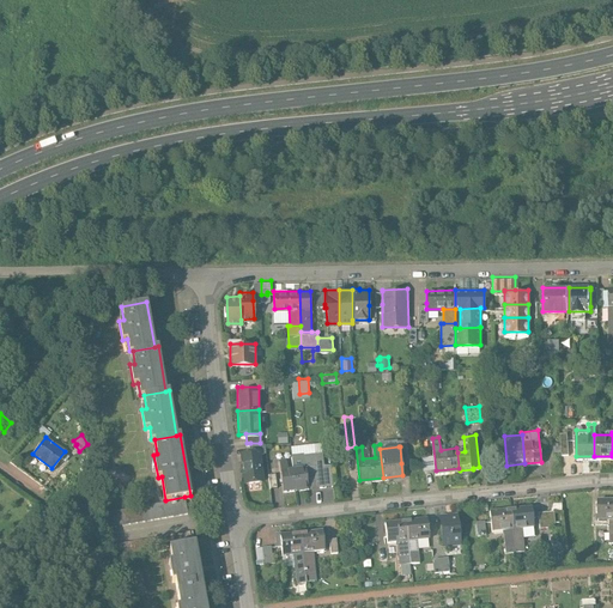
[(241,453),(244,482),(262,480),(259,450),(250,451),(241,453)]
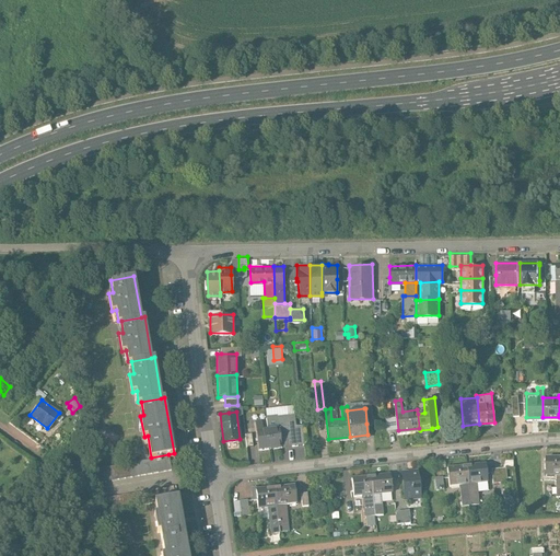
[(272,427),(268,428),(270,447),(281,446),(278,416),(271,416),(272,427)]
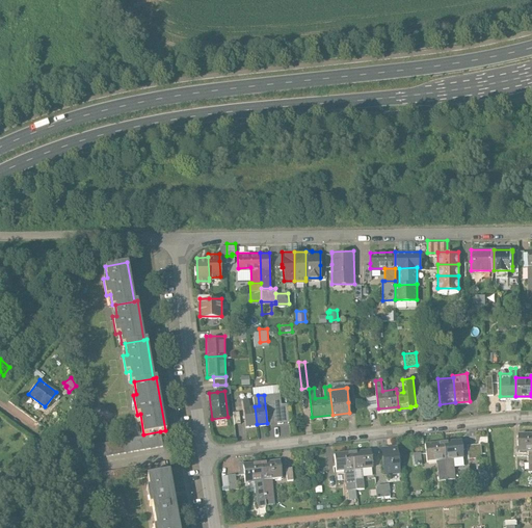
[(245,426),(257,424),(255,406),(249,406),(248,396),(242,397),(245,426)]
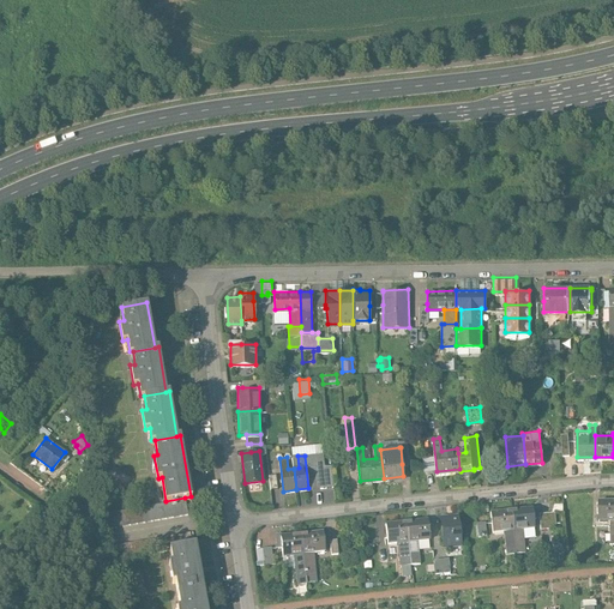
[(611,540),(613,538),(613,496),(600,498),(600,517),(611,517),(611,540)]
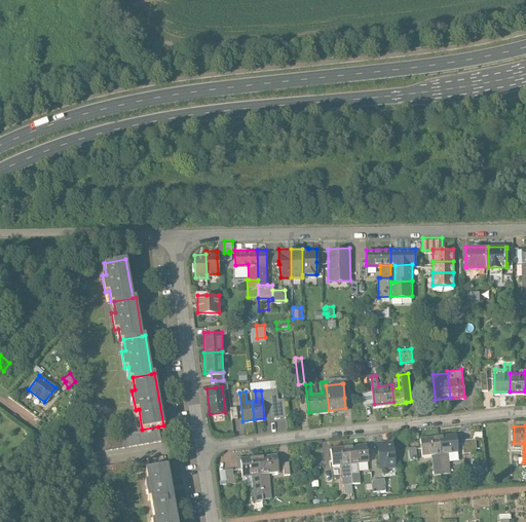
[(160,439),(158,426),(142,430),(84,440),(86,452),(160,439)]
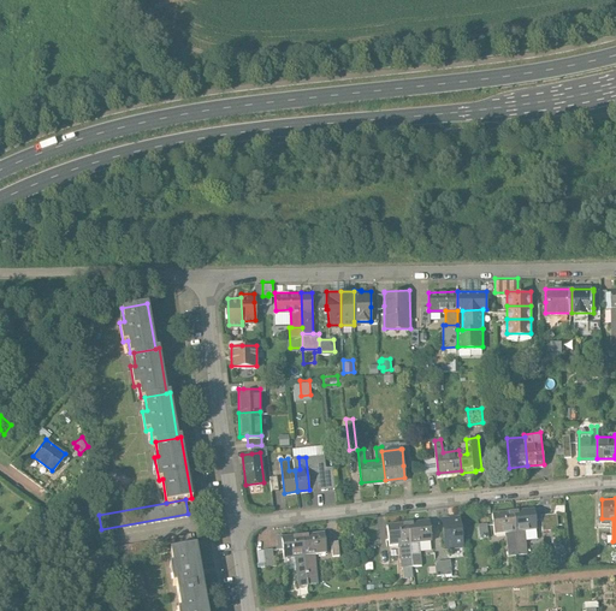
[(534,506),(514,509),(517,551),(527,550),(525,527),(535,526),(534,506)]
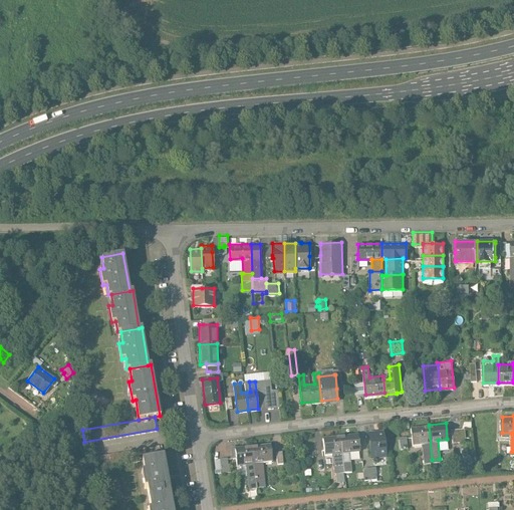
[(425,460),(432,460),(429,425),(411,426),(413,443),(423,442),(425,460)]
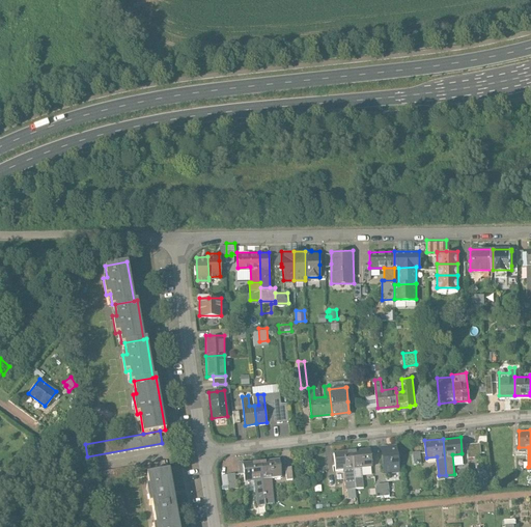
[(480,441),(467,442),(468,455),(481,454),(480,441)]
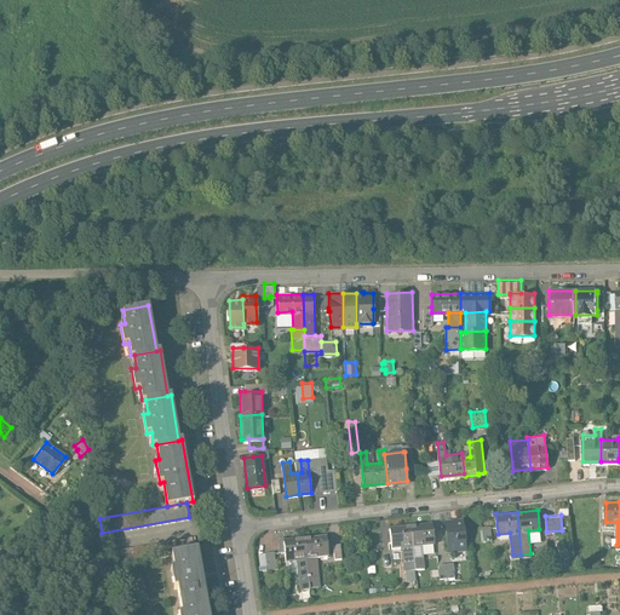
[(461,519),(445,521),(447,551),(464,550),(461,519)]
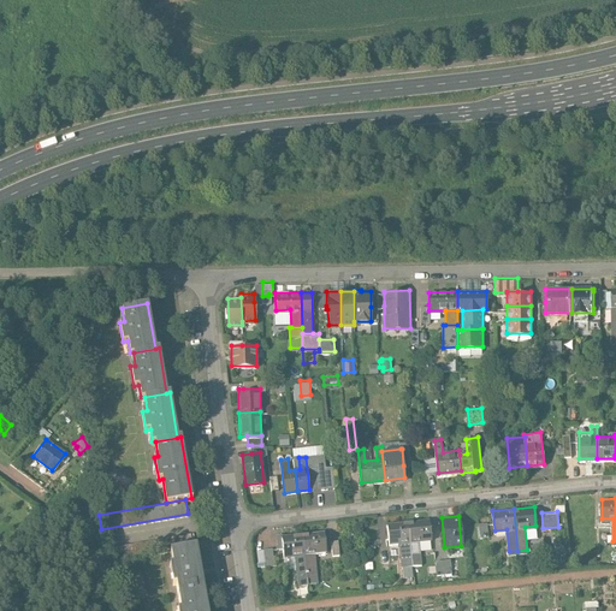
[(407,521),(409,541),(419,540),(431,539),(428,518),(407,521)]
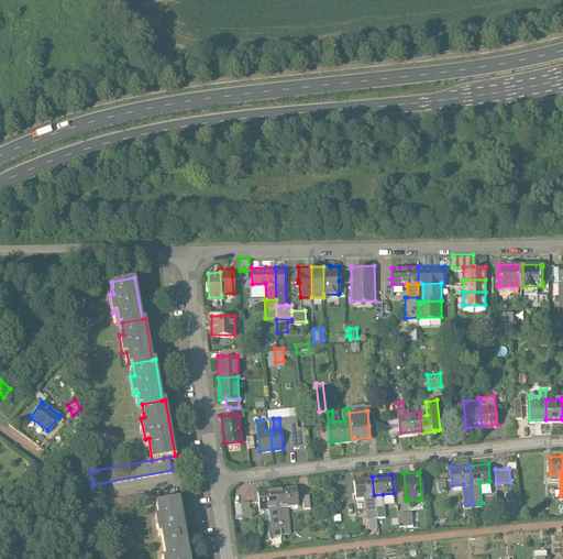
[(355,497),(365,496),(374,495),(372,477),(354,479),(355,497)]
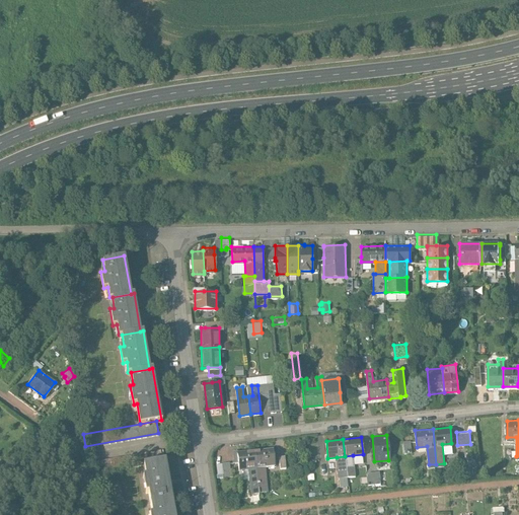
[(255,449),(256,465),(266,464),(274,463),(272,447),(255,449)]
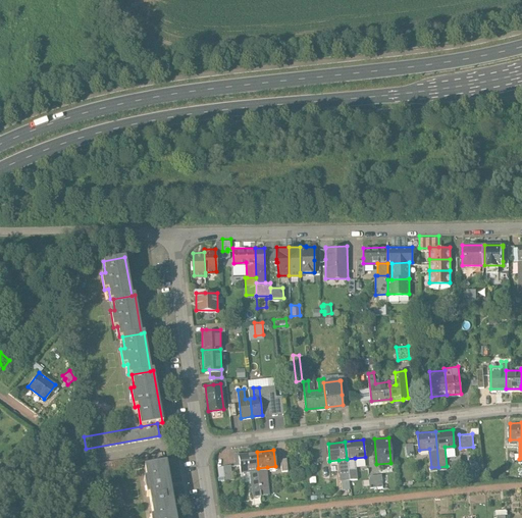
[(163,463),(161,451),(89,463),(91,475),(145,466),(163,463)]
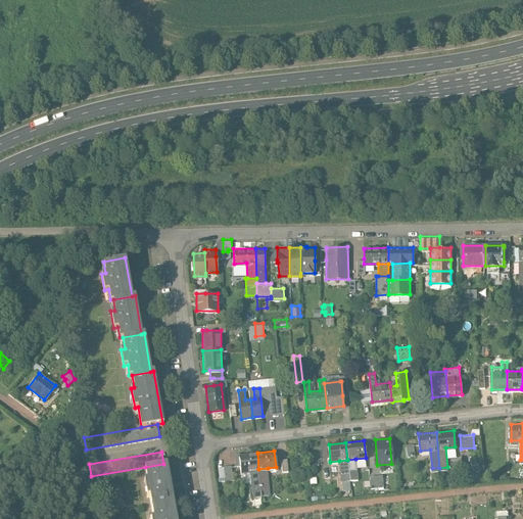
[(242,471),(250,470),(258,469),(257,453),(240,454),(241,463),(242,471)]
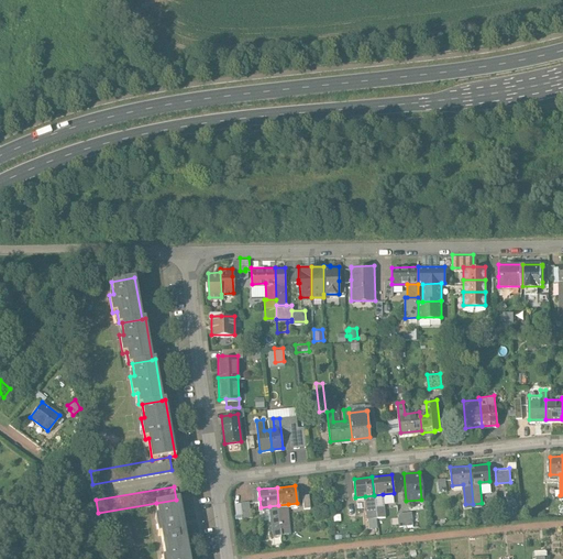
[(240,502),(239,490),(230,490),(231,502),(240,502)]
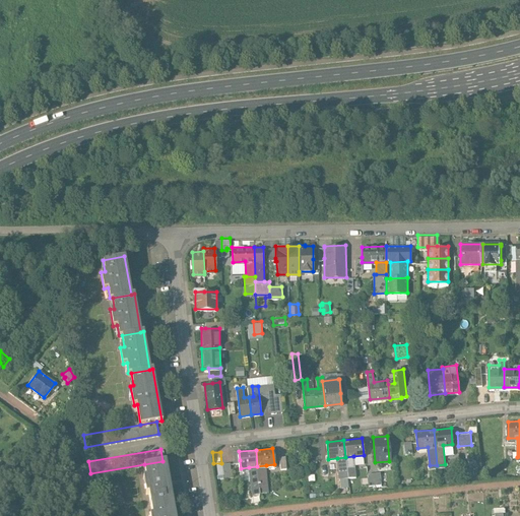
[(355,474),(353,456),(345,457),(347,475),(355,474)]
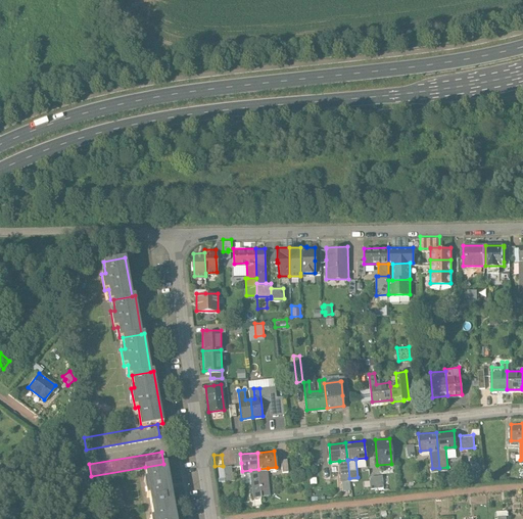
[(349,478),(347,460),(339,461),(342,488),(350,487),(349,478)]
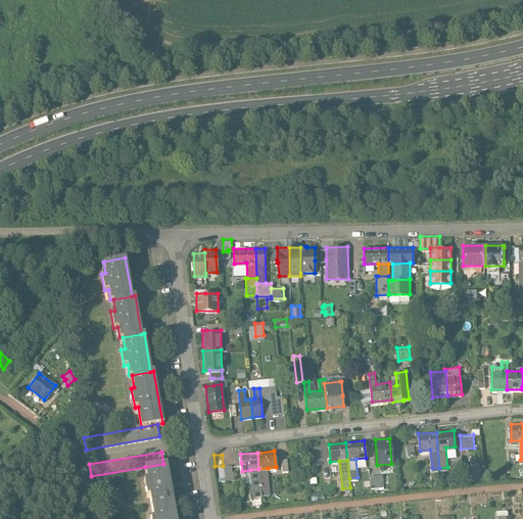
[(149,494),(151,506),(173,502),(167,463),(163,464),(145,467),(146,478),(144,478),(146,494),(149,494)]
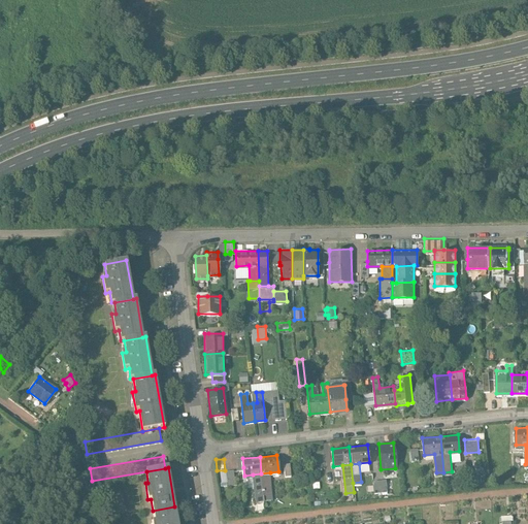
[(235,483),(233,468),(226,469),(228,483),(235,483)]
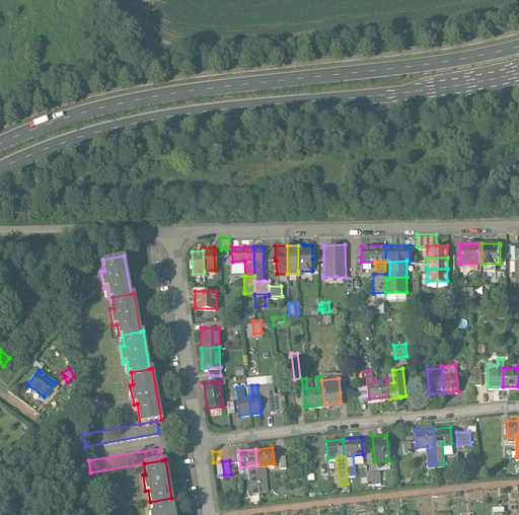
[(268,488),(266,464),(256,465),(260,489),(268,488)]
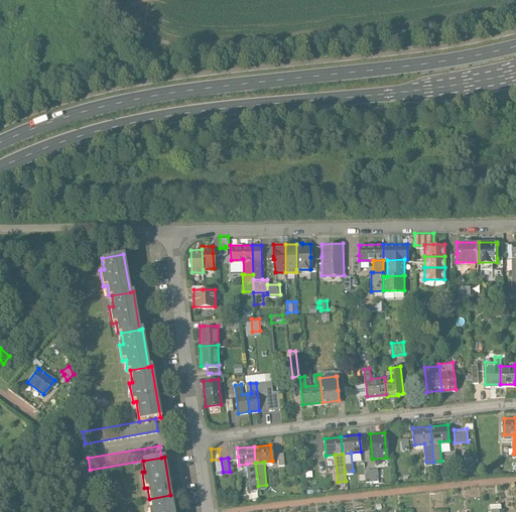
[(258,486),(255,463),(247,464),(250,487),(258,486)]
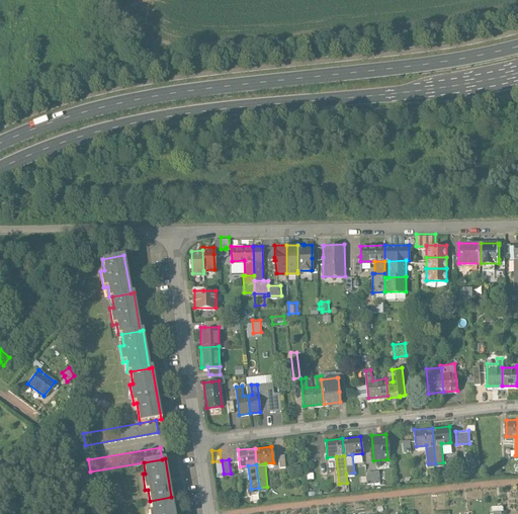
[(366,470),(367,482),(385,479),(383,468),(366,470)]
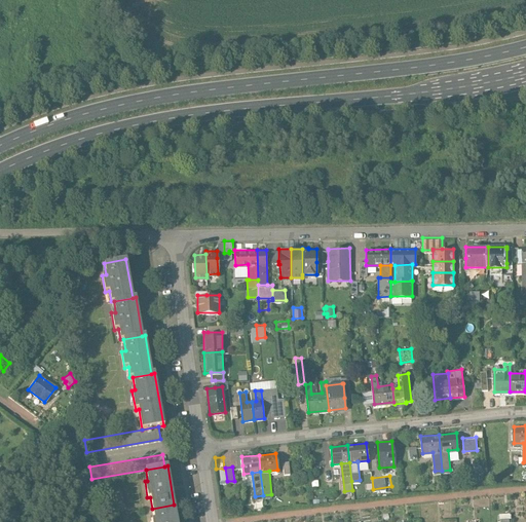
[(456,479),(449,477),(447,483),(454,485),(456,479)]
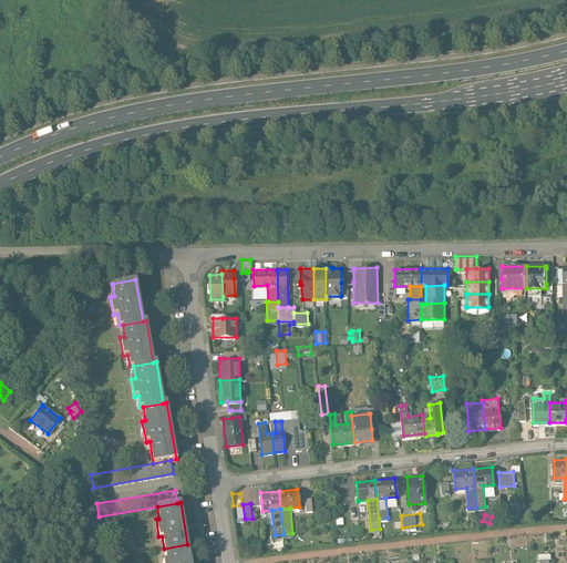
[(191,562),(187,544),(164,549),(166,560),(163,561),(163,562),(191,562)]
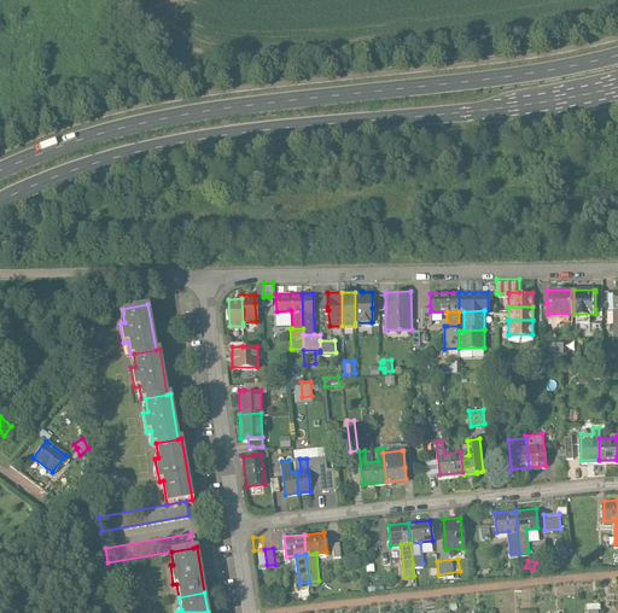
[(598,612),(598,599),(586,599),(586,612),(598,612)]
